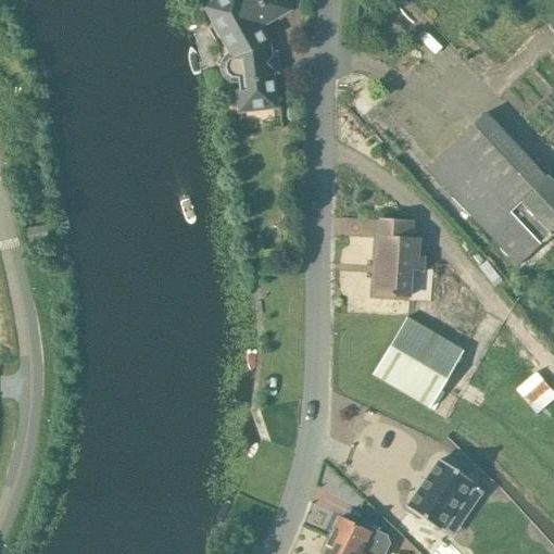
[(268,43),(257,24),(287,7),(282,0),(218,0),(209,5),(234,51),(227,53),(222,60),(221,68),(224,76),(230,80),(239,82),(242,106),(275,103),(271,68),(274,68),(272,54),(269,54),(268,43)]
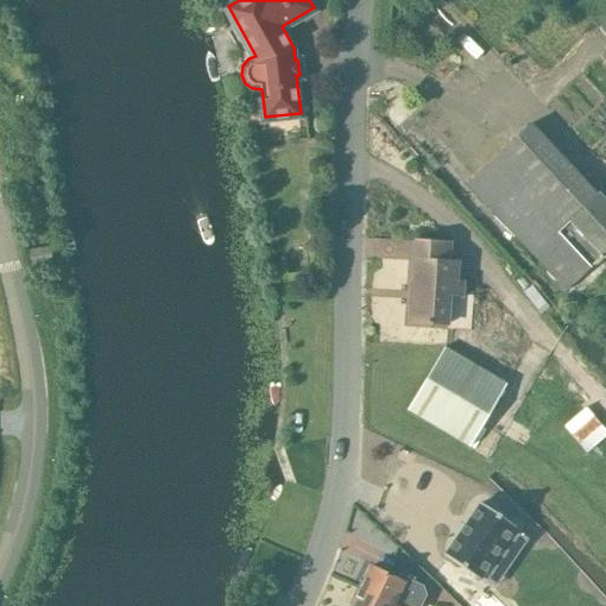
[(532,121),(468,182),(568,289),(605,253),(605,196),(600,190),(599,191),(532,121)]
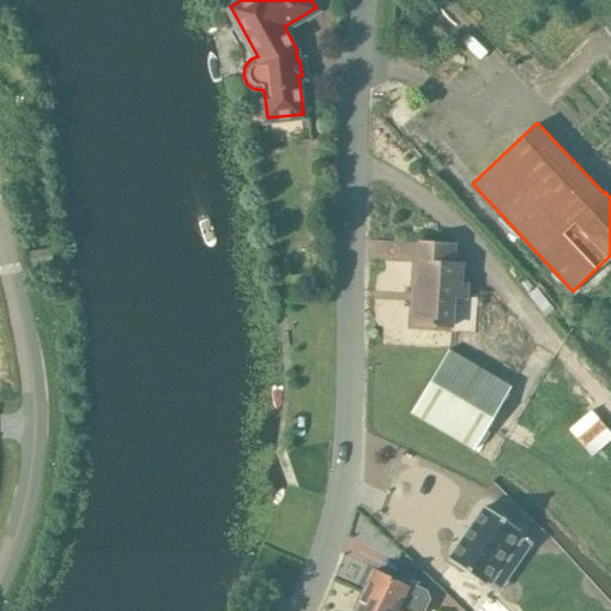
[(464,307),(440,331),(449,340),(440,351),(457,368),(467,357),(475,366),(485,355),(492,362),(508,345),(502,339),(515,326),(487,297),(471,313),(464,307)]
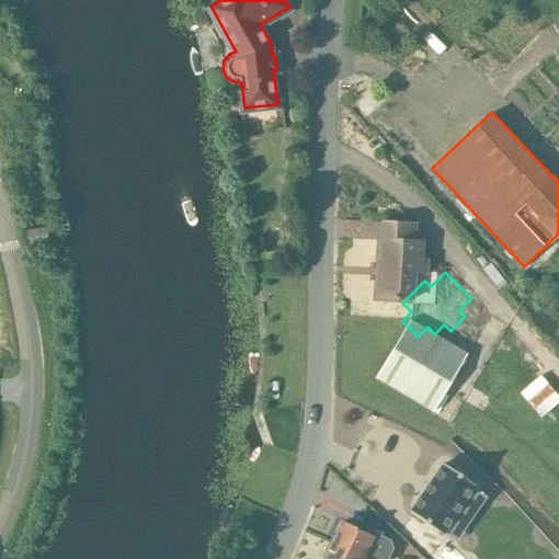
[(401,384),(390,407),(425,424),(437,401),(401,384)]
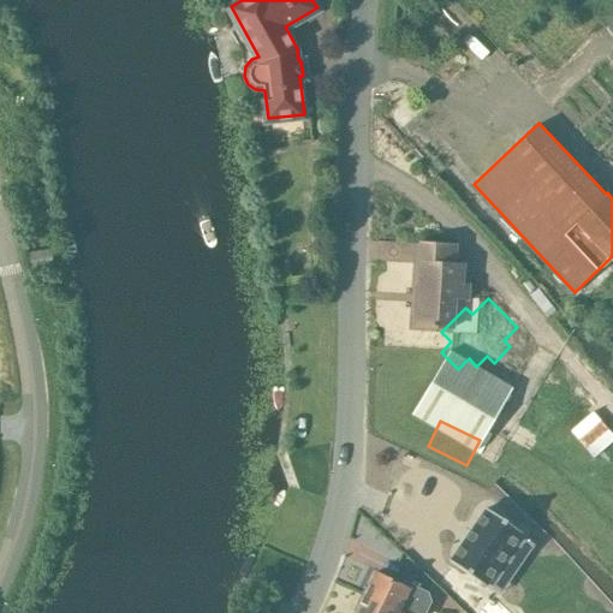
[(488,507),(452,560),(487,584),(523,531),(488,507)]
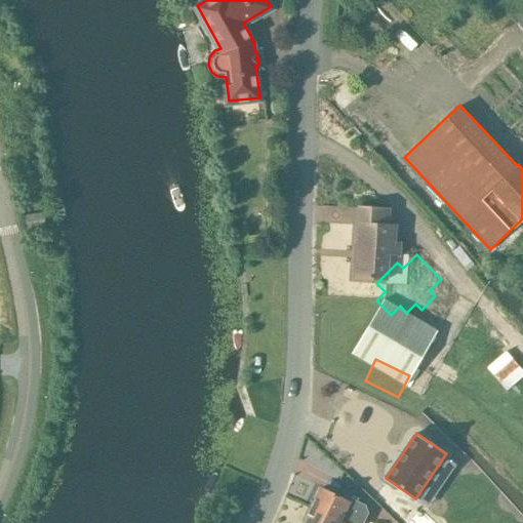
[(347,494),(345,497),(321,486),(312,506),(347,522),(363,522),(369,512),(367,505),(347,494)]
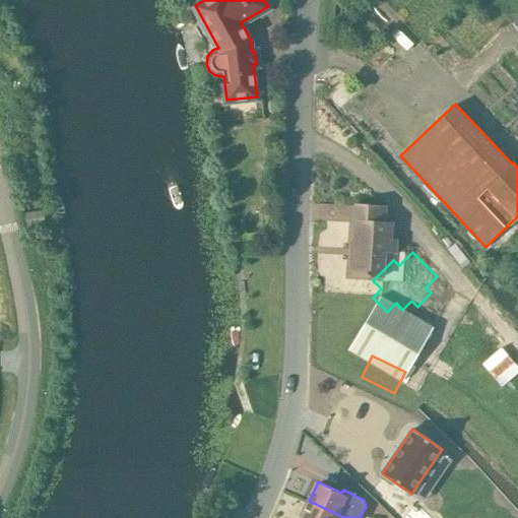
[(343,517),(309,501),(301,517),(343,517)]
